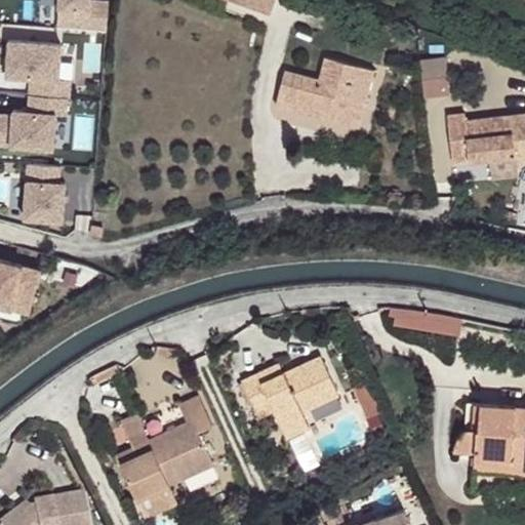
[(56,0),(54,28),(102,31),(104,2),(86,1),(86,0),(56,0)]
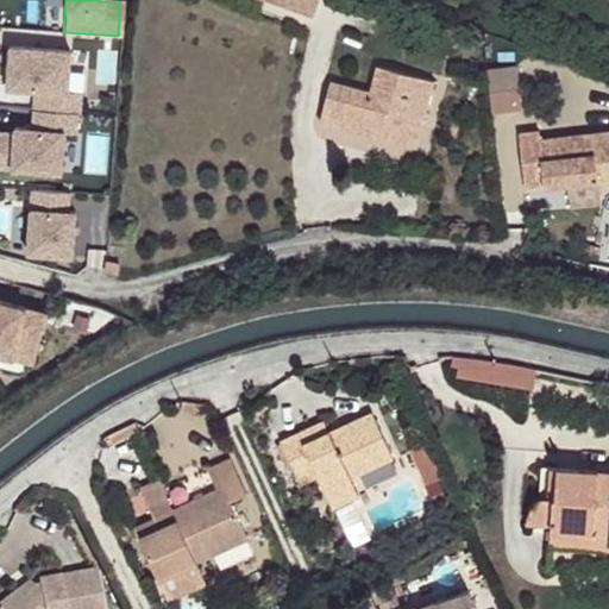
[(319,0),(262,0),(313,19),(319,0)]
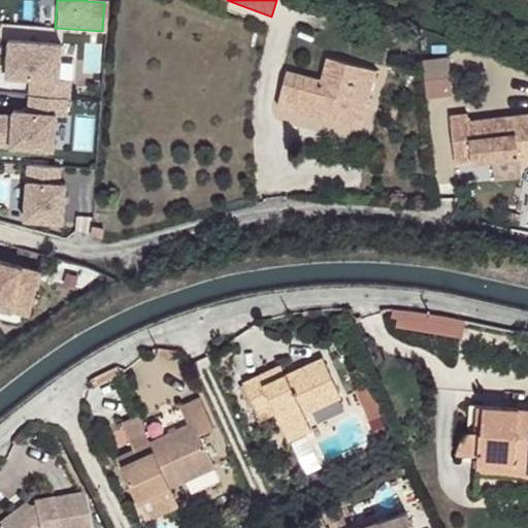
[(29,78),(28,95),(64,98),(65,98),(67,80),(56,79),(58,44),(7,41),(5,77),(29,78)]
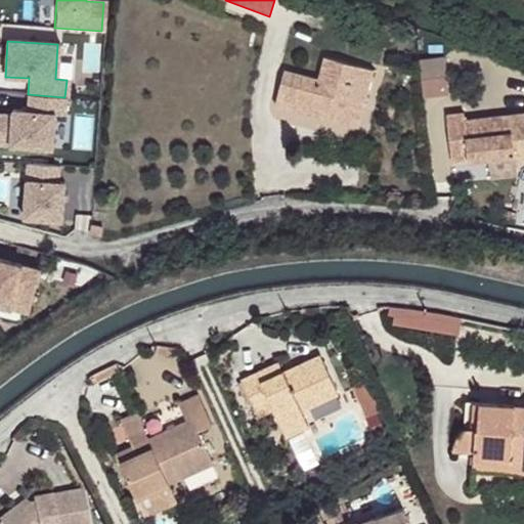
[(420,58),(424,95),(448,92),(444,55),(420,58)]
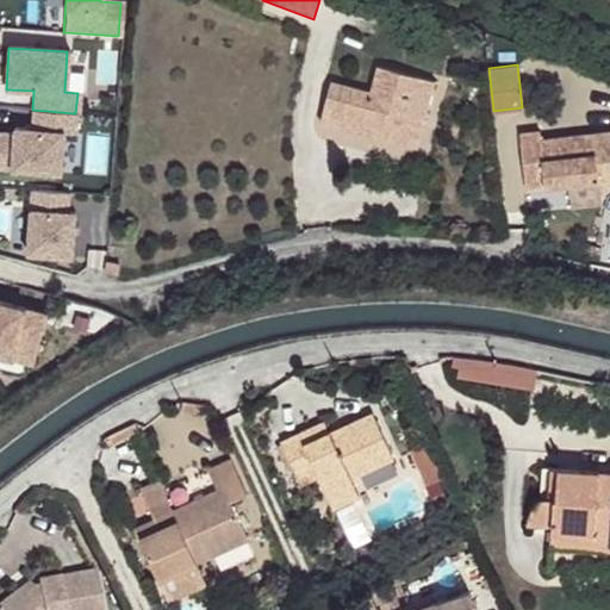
[(391,139),(397,114),(423,120),(435,80),(378,66),(372,92),(331,81),(323,113),(350,120),(349,130),(391,139)]
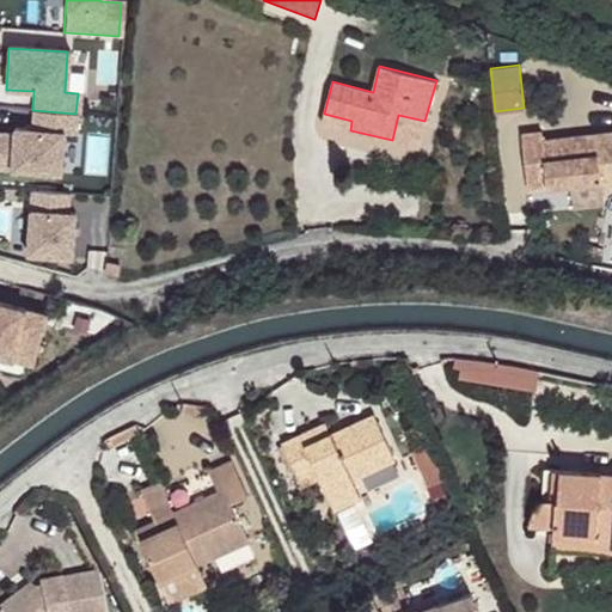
[(74,114),(32,110),(30,130),(12,129),(12,134),(0,133),(0,169),(57,173),(60,133),(73,134),(74,114)]
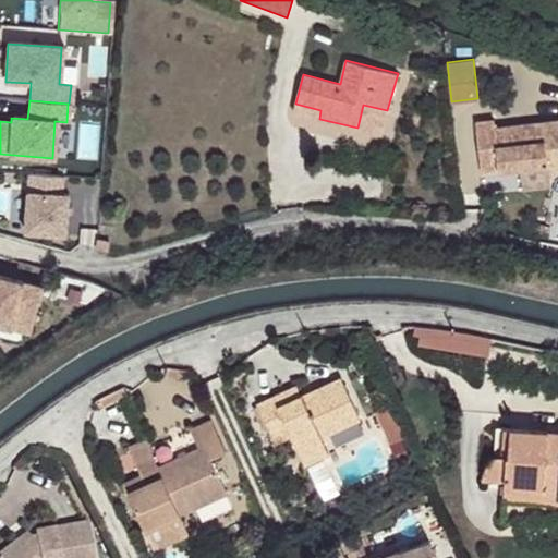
[(295,104),(294,112),(319,119),(320,110),(295,104)]
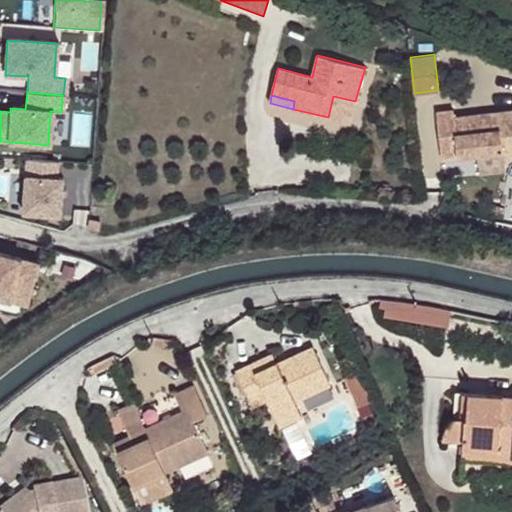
[(333,96),(328,117),(350,123),(356,102),(333,96)]
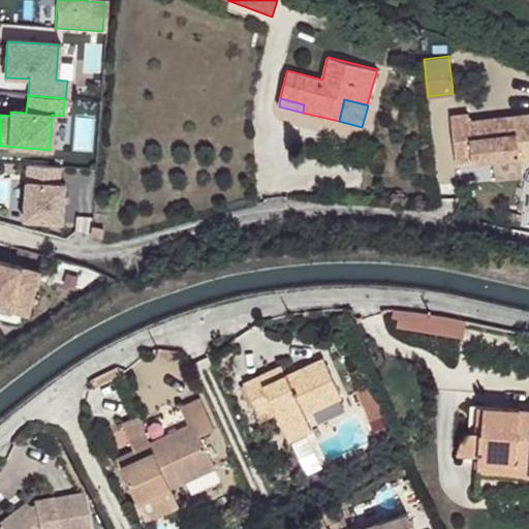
[(457,163),(494,159),(496,181),(523,178),(521,162),(528,161),(528,114),(469,120),(469,114),(452,115),(457,163)]
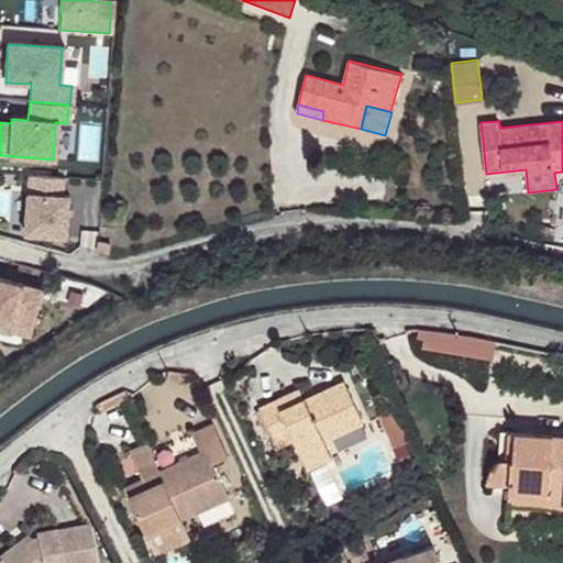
[(26,176),(22,235),(62,238),(65,197),(58,197),(61,178),(26,176)]
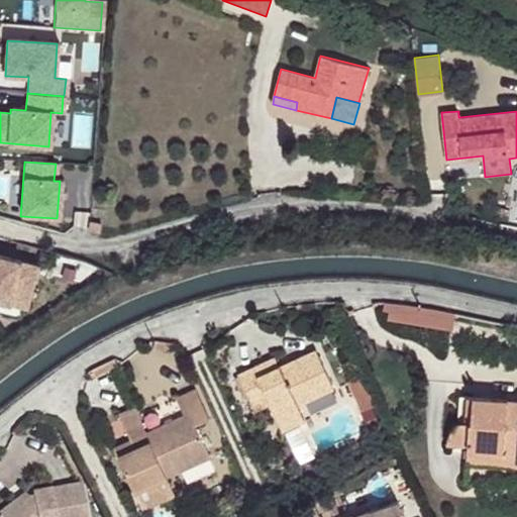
[(497,207),(496,217),(508,219),(510,210),(497,207)]
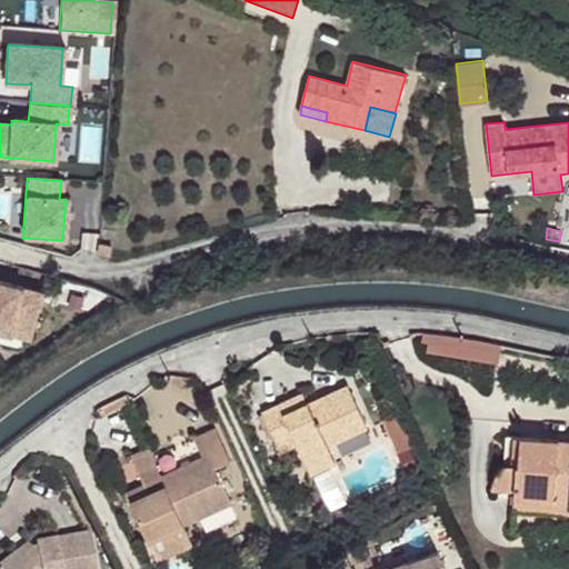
[(100,243),(99,253),(110,256),(111,246),(100,243)]
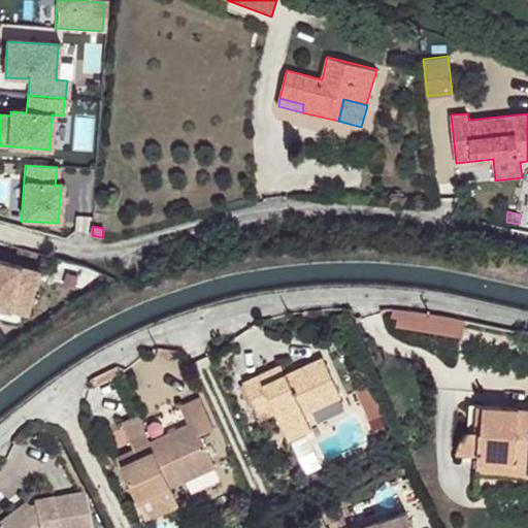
[(40,278),(0,267),(0,314),(29,321),(40,278)]
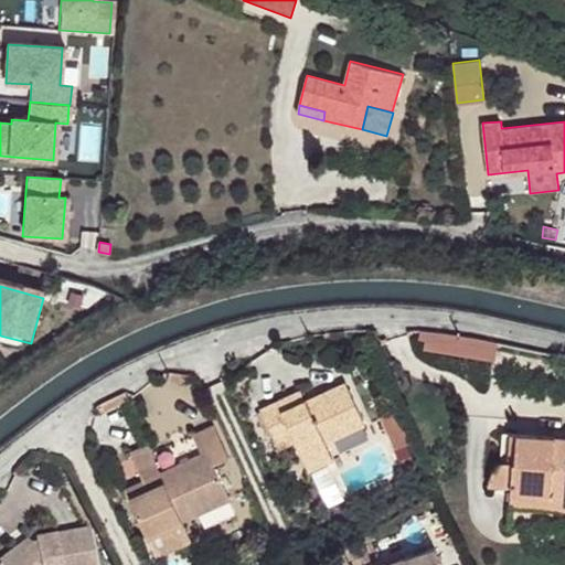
[(416,349),(493,359),(496,339),(418,329),(416,349)]
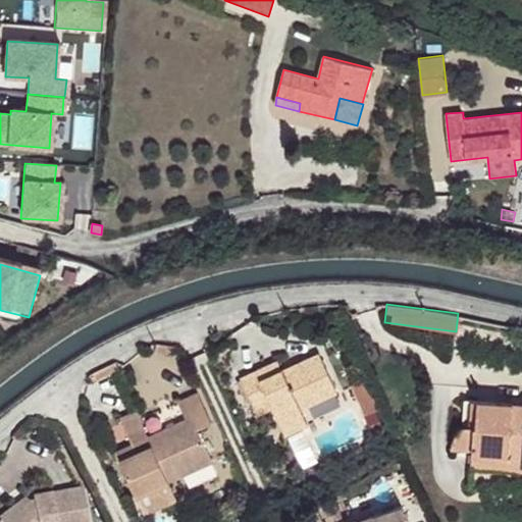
[(303,415),(300,409),(336,393),(319,354),(282,371),(260,381),(255,370),(240,377),(256,413),(271,406),(280,425),(303,415)]
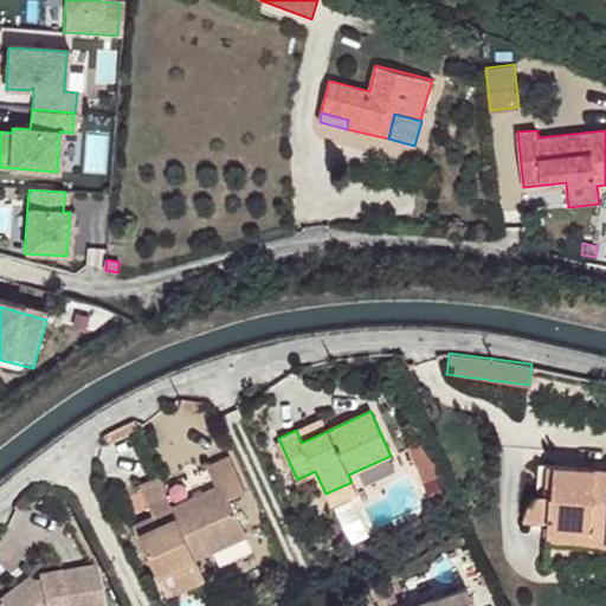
[(302,443),(328,431),(322,418),(296,430),(302,443)]
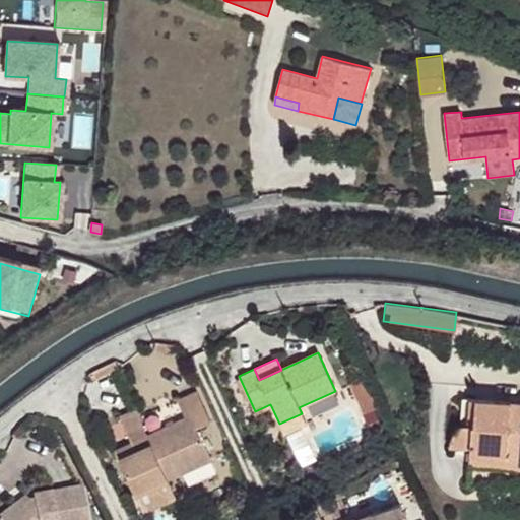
[(376,407),(363,377),(349,383),(364,413),(376,407)]
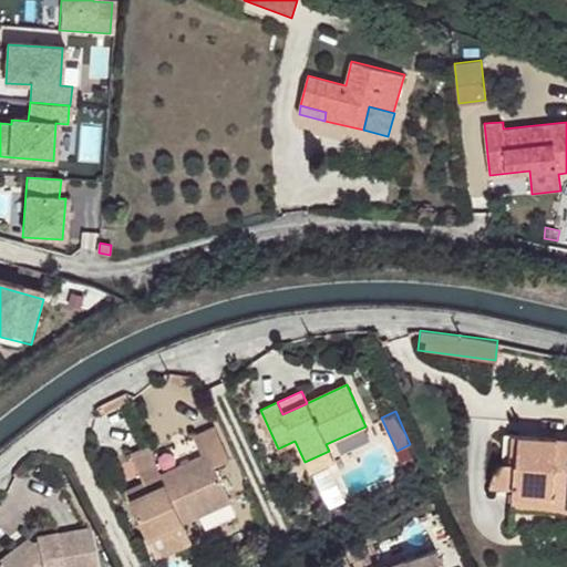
[(153,455),(183,523),(199,515),(229,502),(230,502),(214,464),(228,457),(215,428),(195,436),(204,456),(171,471),(162,451),(153,455)]
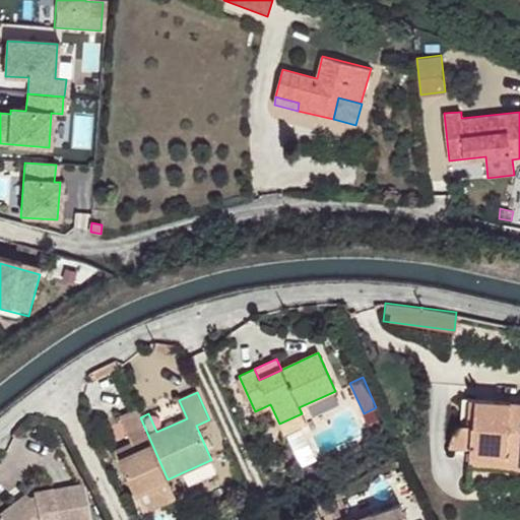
[(450,446),(465,447),(469,399),(463,398),(460,426),(457,427),(455,429),(450,446)]
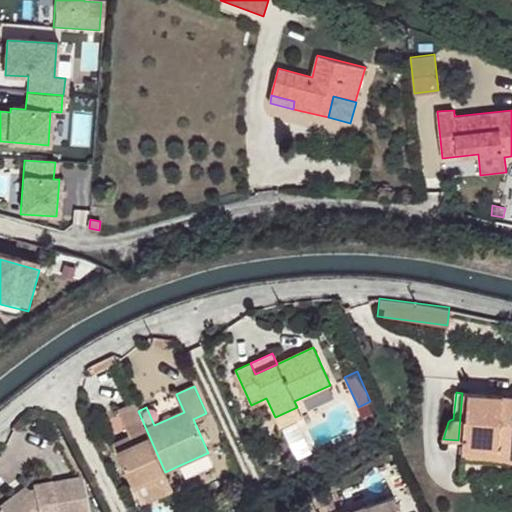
[(511,396),(462,393),(458,440),(464,441),(462,455),(499,458),(500,444),(511,444),(511,396)]
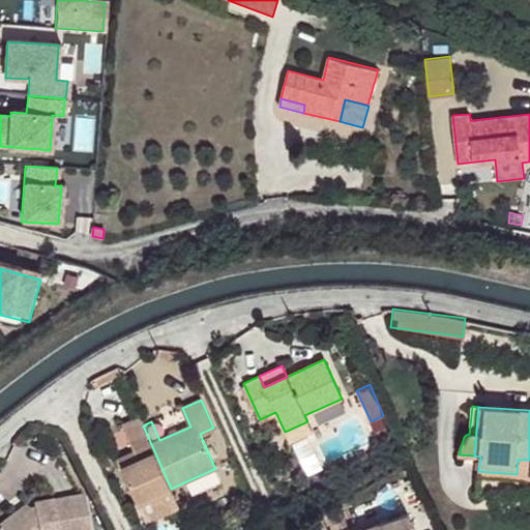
[(143,425),(139,416),(123,424),(136,451),(142,448),(146,457),(122,468),(139,503),(149,498),(171,489),(143,425)]
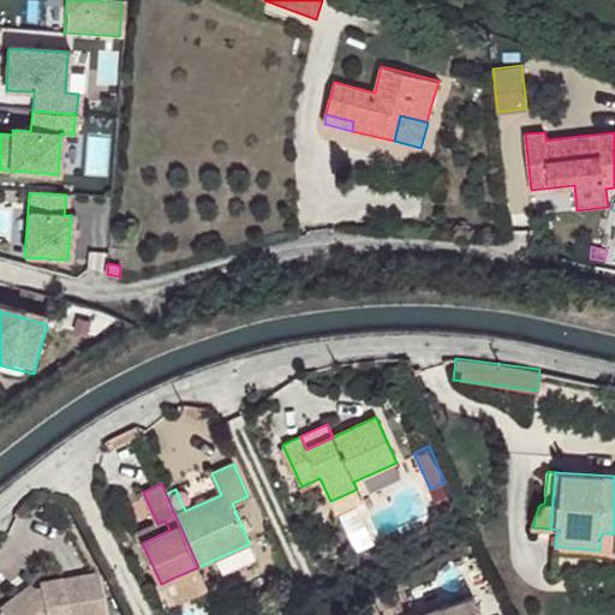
[(357,489),(330,501),(335,512),(362,500),(357,489)]
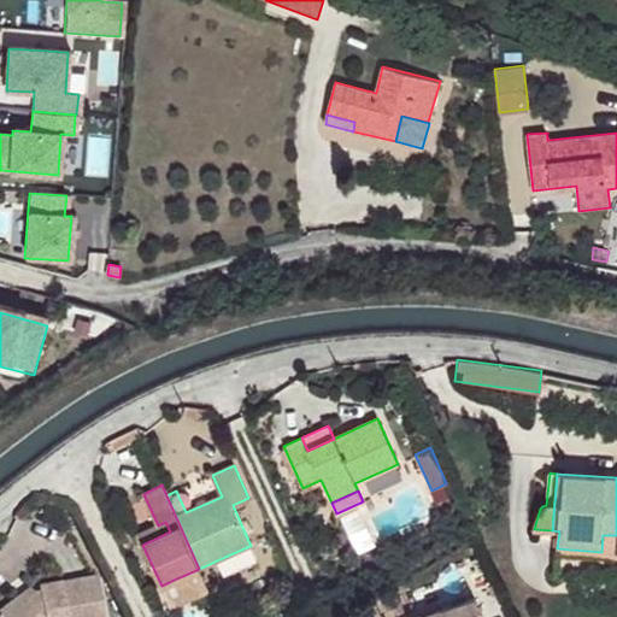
[(137,535),(142,545),(170,532),(165,522),(158,526),(137,535)]
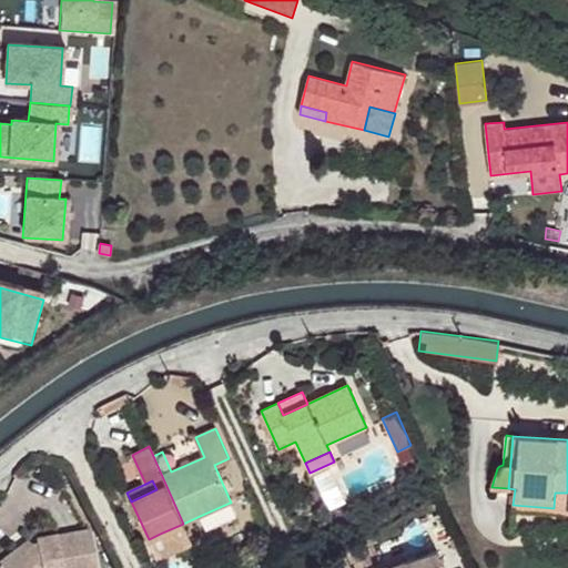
[(567,493),(555,493),(554,508),(567,509),(567,493)]
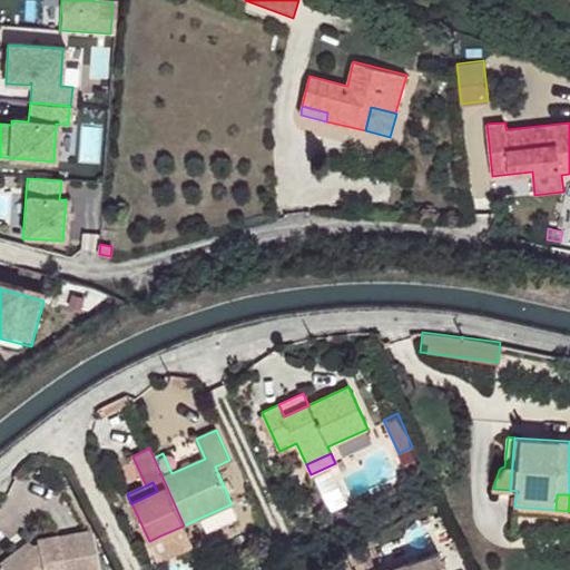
[(231,504),(200,518),(206,531),(236,518),(231,504)]
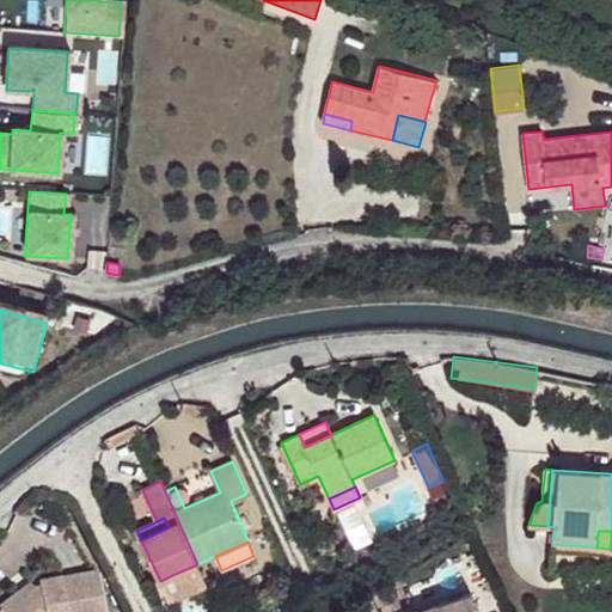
[(197,564),(172,575),(182,597),(207,585),(197,564)]
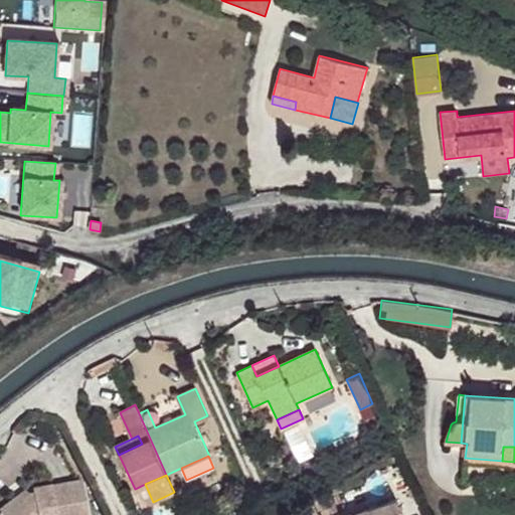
[(17,501),(0,513),(0,514),(88,514),(81,485),(33,494),(34,498),(28,499),(20,504),(17,501)]
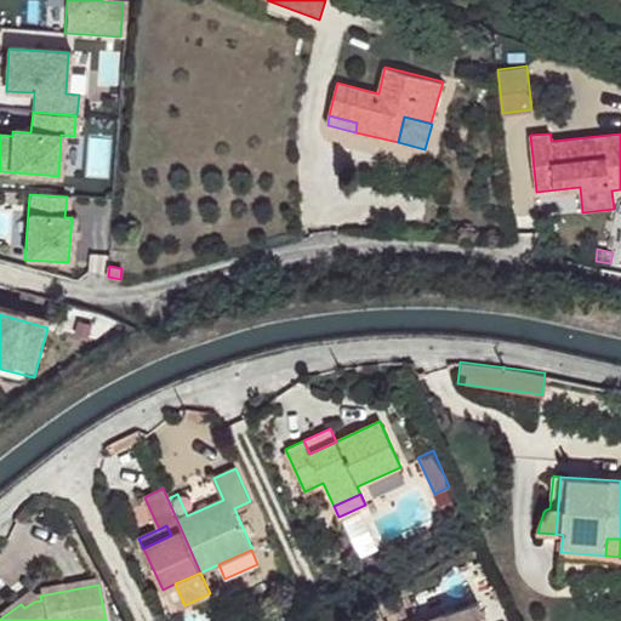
[(484,620),(478,602),(417,620),(484,620)]
